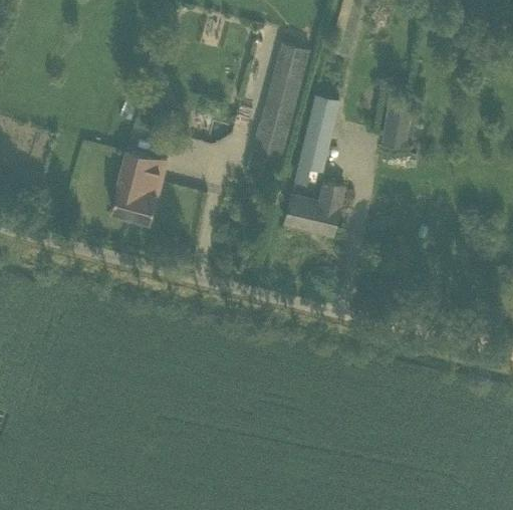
[(280,43),(246,172),(276,180),(310,51),(280,43)]
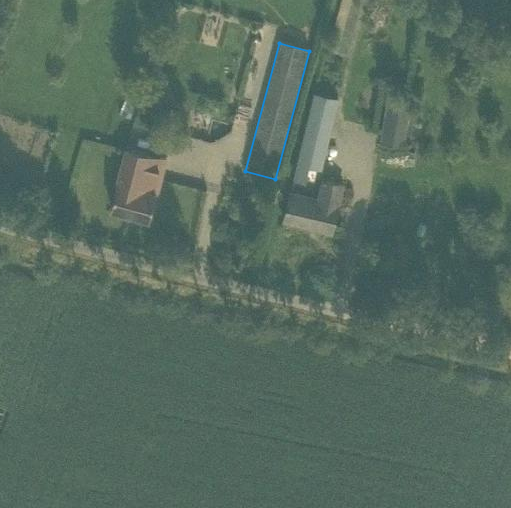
[(338,100),(312,94),(292,181),(305,184),(308,169),(321,172),(338,100)]
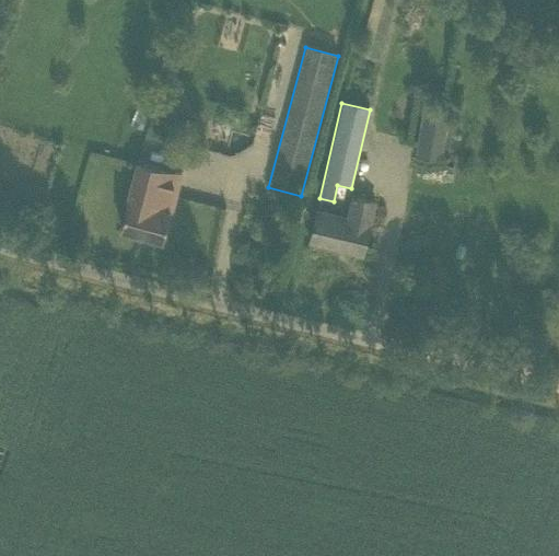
[(419,107),(418,159),(445,160),(447,108),(419,107)]
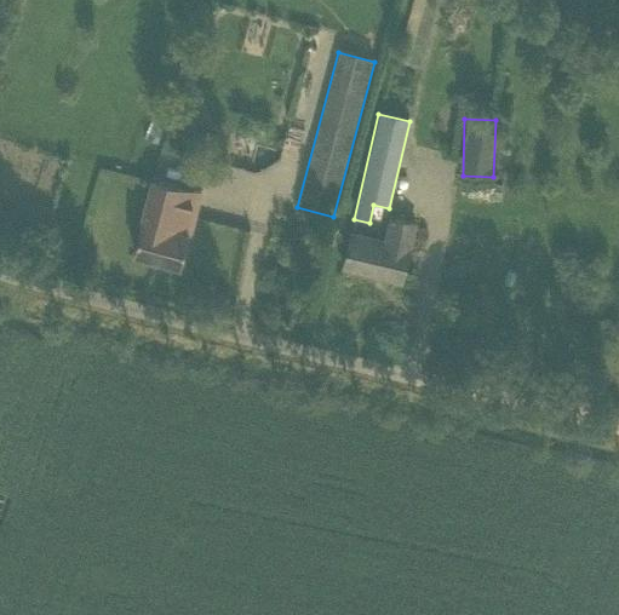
[(198,196),(153,185),(142,226),(133,257),(179,269),(187,239),(198,196)]
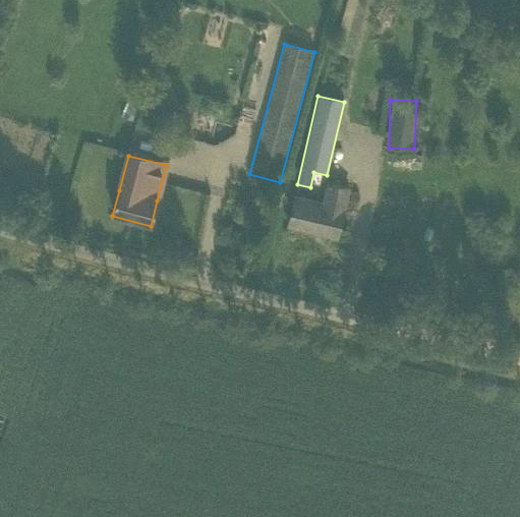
[(294,199),(287,229),(336,241),(348,191),(328,186),(323,207),(294,199)]
